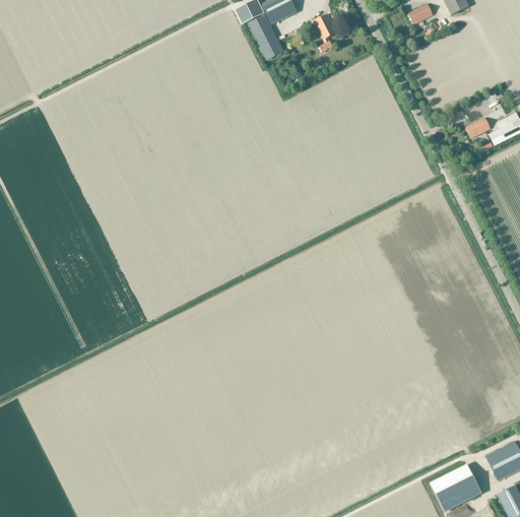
[(264,12),(258,0),(253,0),(235,9),(242,23),(264,12)]
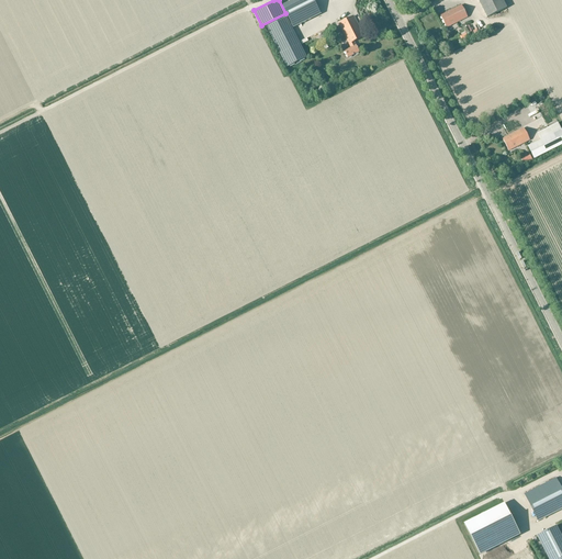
[(287,0),(282,2),(293,25),(321,11),(315,0),(287,0)]
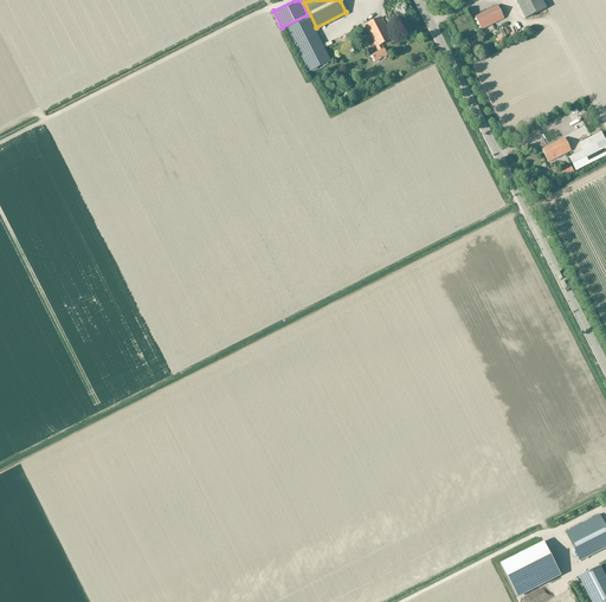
[(516,0),(524,15),(547,5),(545,0),(516,0)]
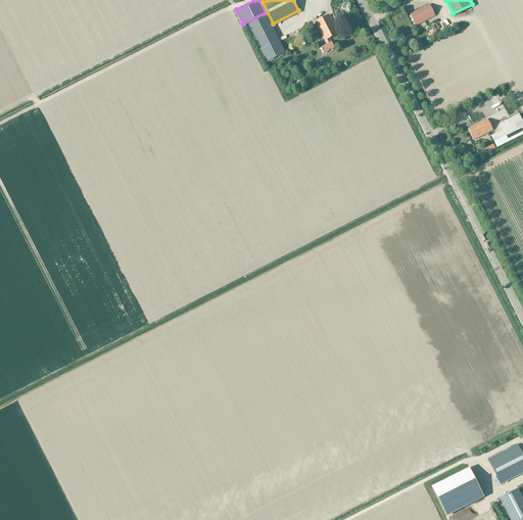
[(410,11),(416,22),(435,12),(430,2),(410,11)]
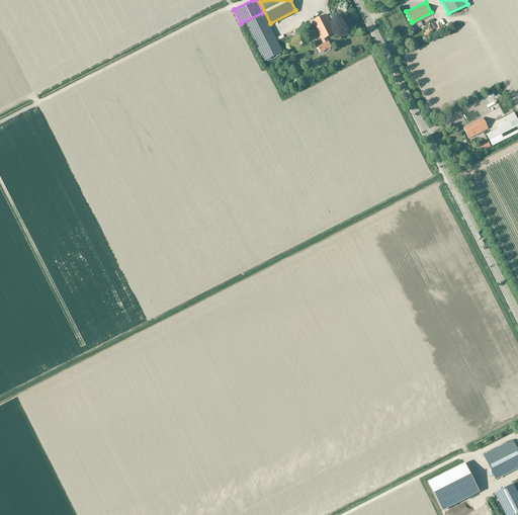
[(331,45),(327,35),(335,31),(326,12),(312,19),(323,40),(317,44),(321,50),(331,45)]
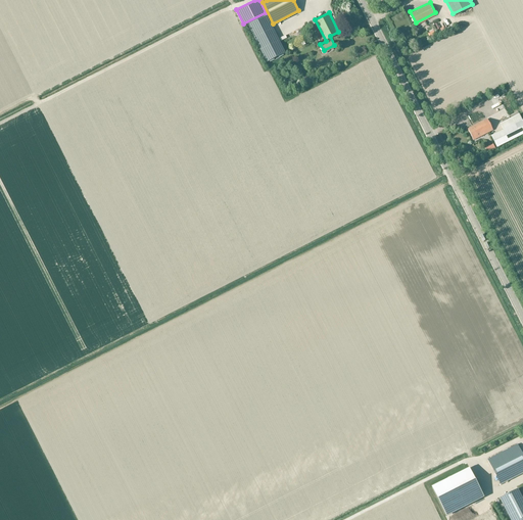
[(285,51),(270,19),(267,13),(248,22),(267,59),(285,51)]
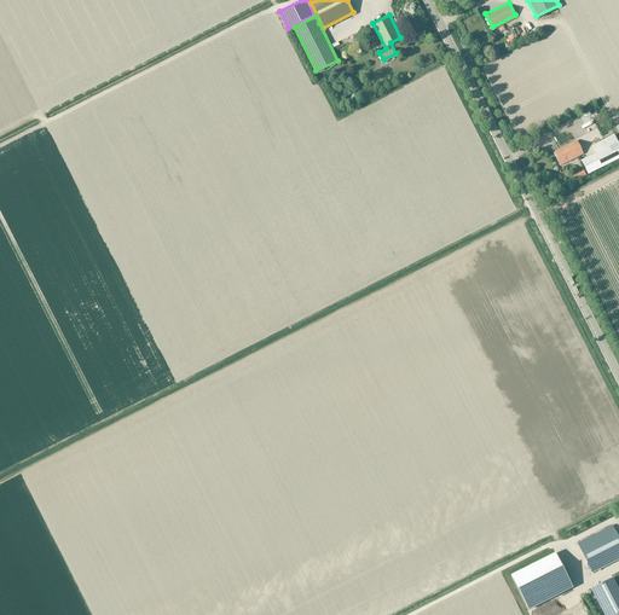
[(595,151),(582,157),(588,172),(618,155),(618,141),(618,139),(614,133),(593,144),(595,151)]
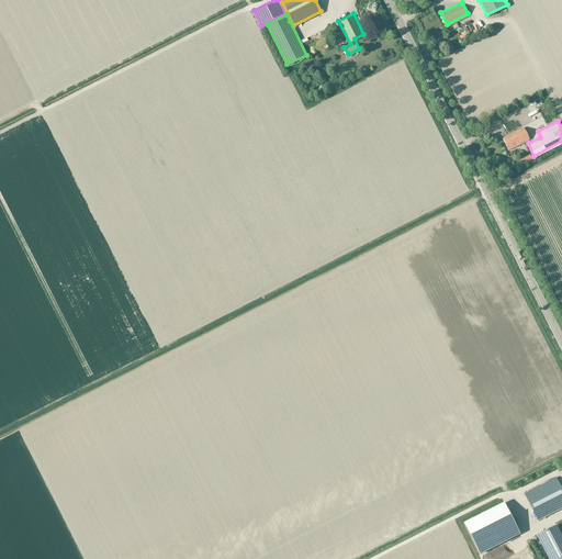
[(503,136),(508,147),(530,137),(524,125),(503,136)]
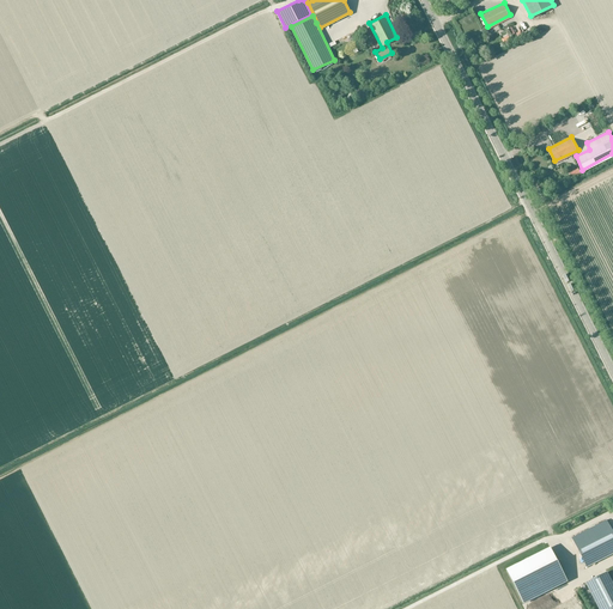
[(571,535),(587,566),(612,552),(612,534),(605,518),(571,535)]
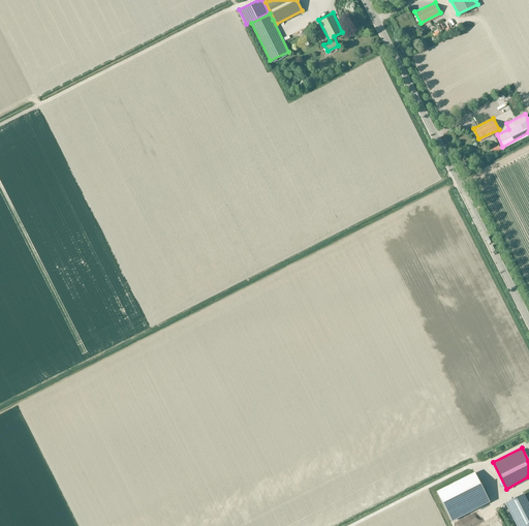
[(489,499),(475,471),(437,491),(450,519),(489,499)]
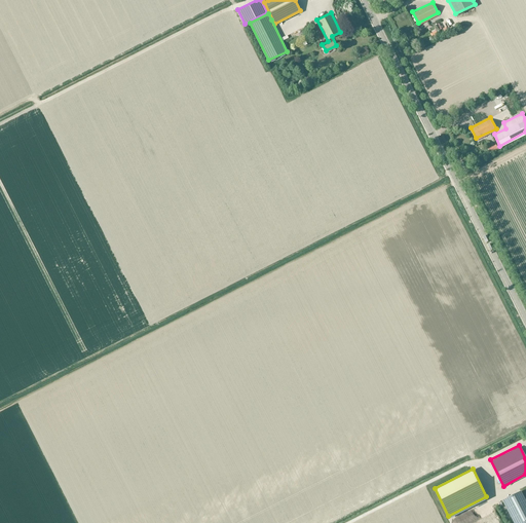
[(520,522),(525,520),(525,498),(521,489),(502,498),(515,522),(520,522)]
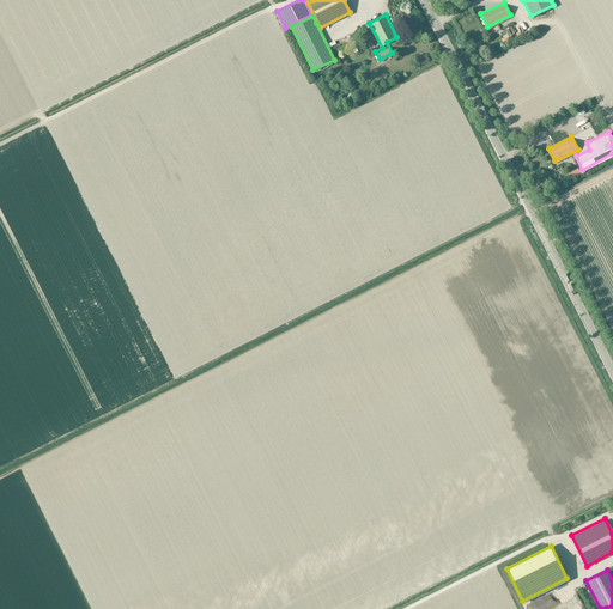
[(523,608),(529,608),(554,600),(550,590),(521,602),(523,608)]
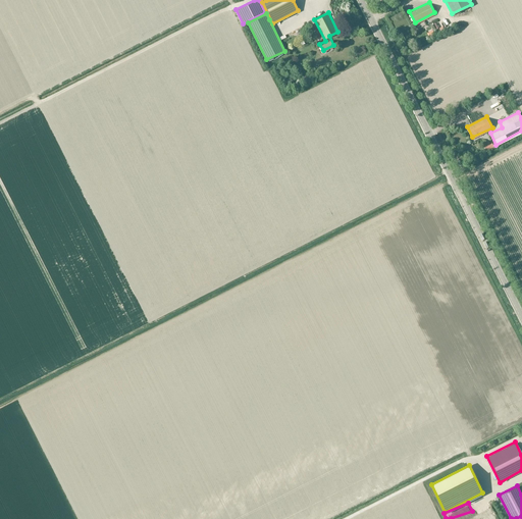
All buildings are outlined.
